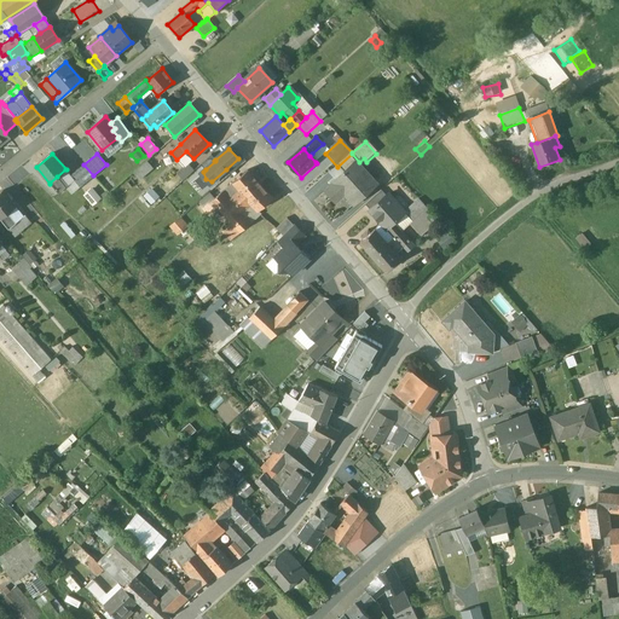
[(212,155),(201,165),(206,169),(215,161),(214,161),(215,160),(212,155)]
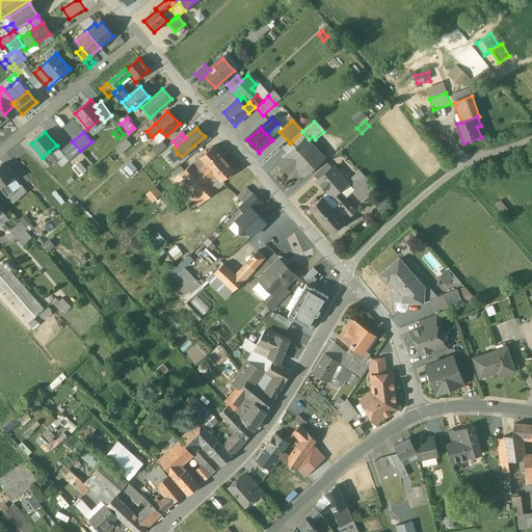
[(290,143),(295,150),(306,139),(300,133),(290,143)]
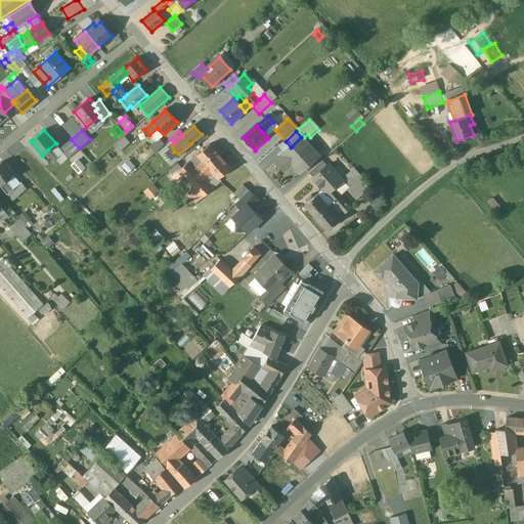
[(126,139),(120,133),(116,137),(121,143),(126,139)]
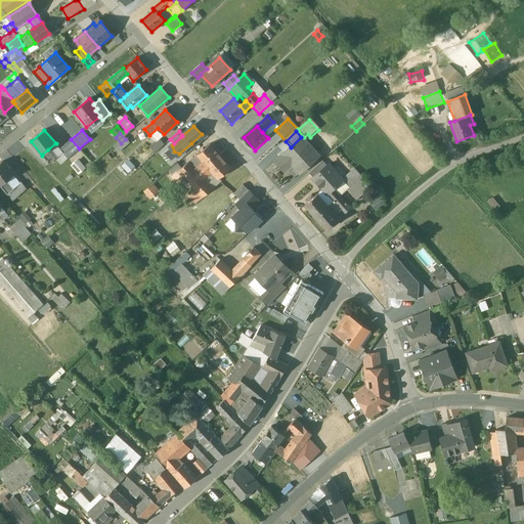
[(202,134),(191,143),(194,147),(208,137),(204,133),(202,134)]
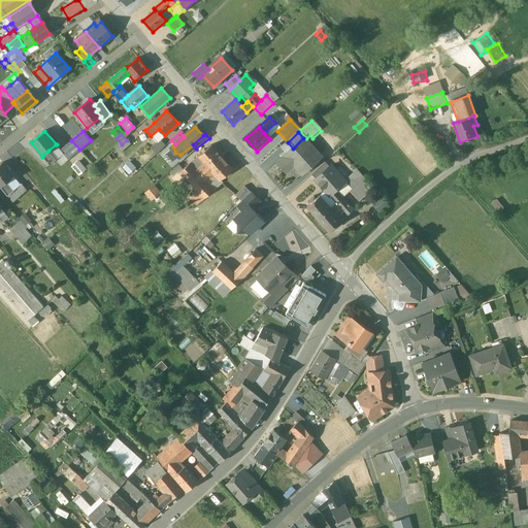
[(293,149),(286,155),(288,156),(277,165),(285,172),(295,164),(304,174),(322,159),(314,150),(311,152),(303,141),(305,139),(303,138),(293,149)]
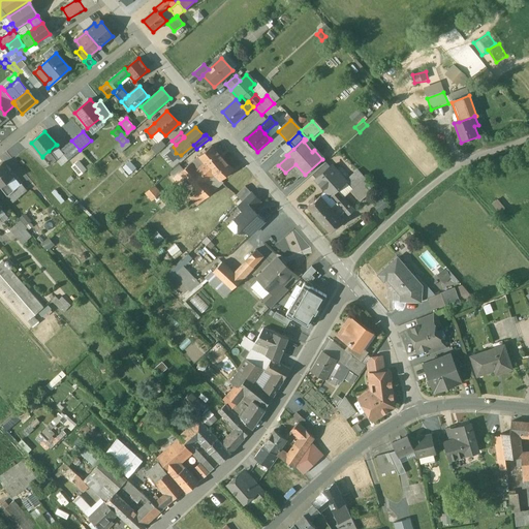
[(160,139),(151,148),(156,154),(165,146),(160,139)]
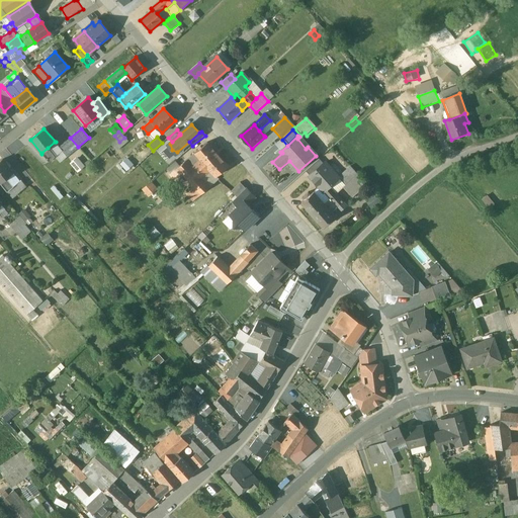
[(70,138),(65,143),(72,152),(78,147),(70,138)]
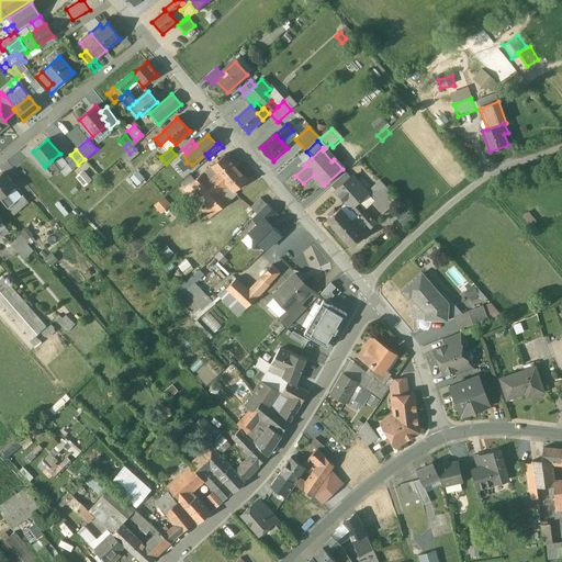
[(59,154),(52,160),(59,170),(67,164),(64,159),(59,154)]
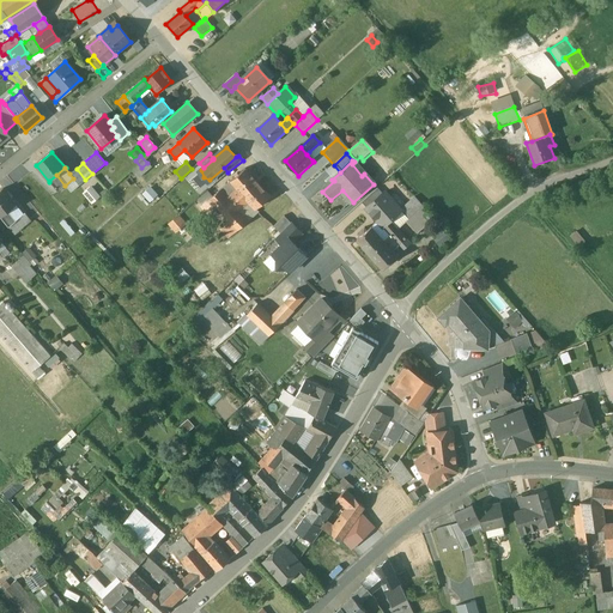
[(85,180),(77,169),(70,174),(73,178),(78,186),(79,186),(85,180)]
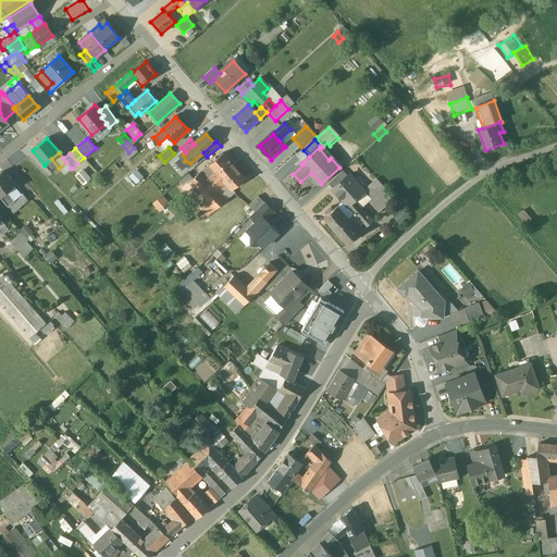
[(138,153),(126,163),(131,169),(143,159),(138,153)]
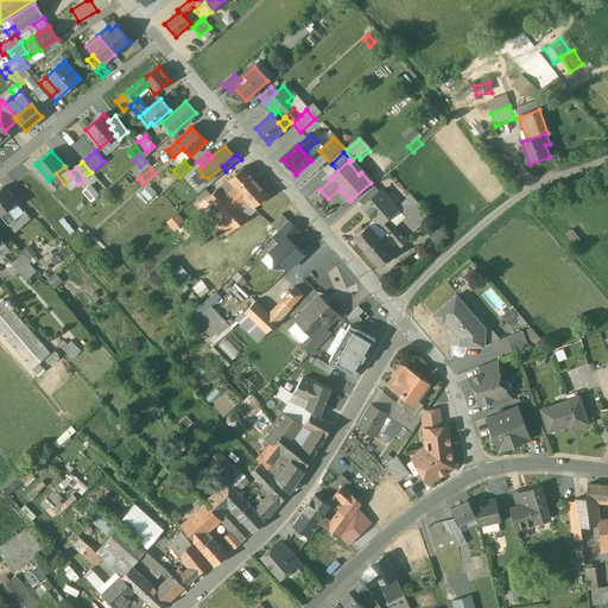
[(255,182),(244,168),(228,179),(235,188),(226,196),(219,188),(210,195),(208,197),(214,203),(221,211),(229,204),(255,182)]
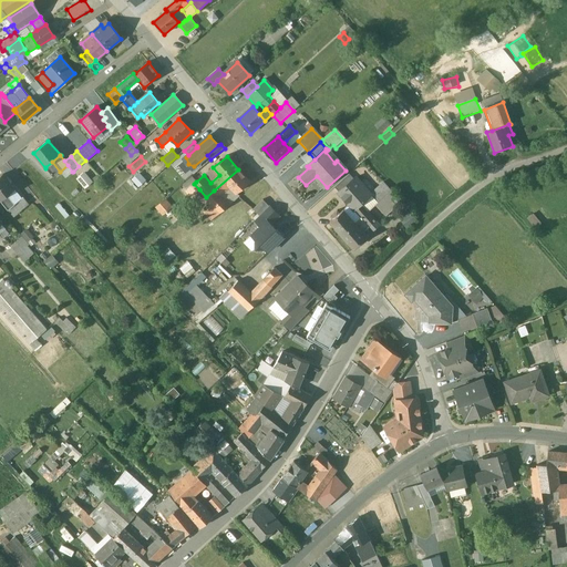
[(60,172),(52,162),(45,167),(53,177),(60,172)]
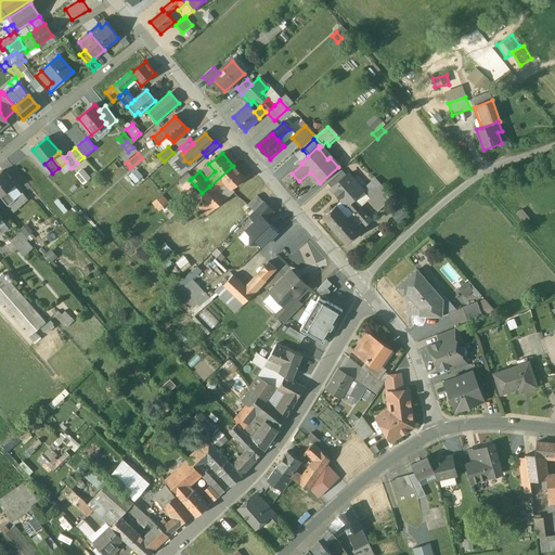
[(66,162),(59,168),(64,173),(71,168),(66,162)]
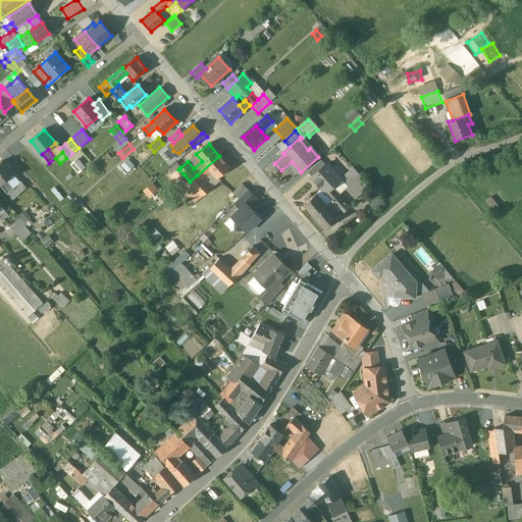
[(219,156),(197,175),(202,180),(211,172),(217,179),(230,168),(219,156)]
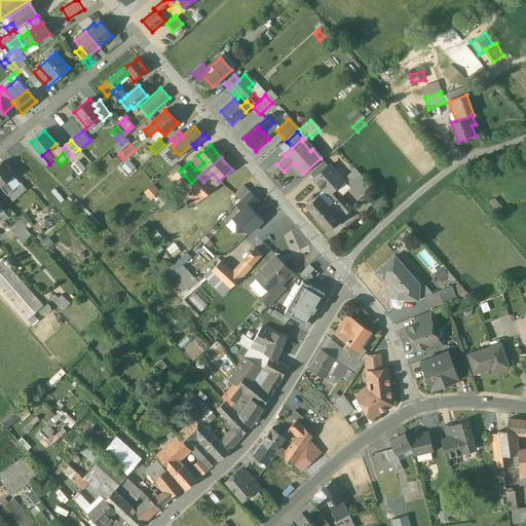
[(13,176),(2,161),(0,163),(0,186),(6,181),(13,176)]
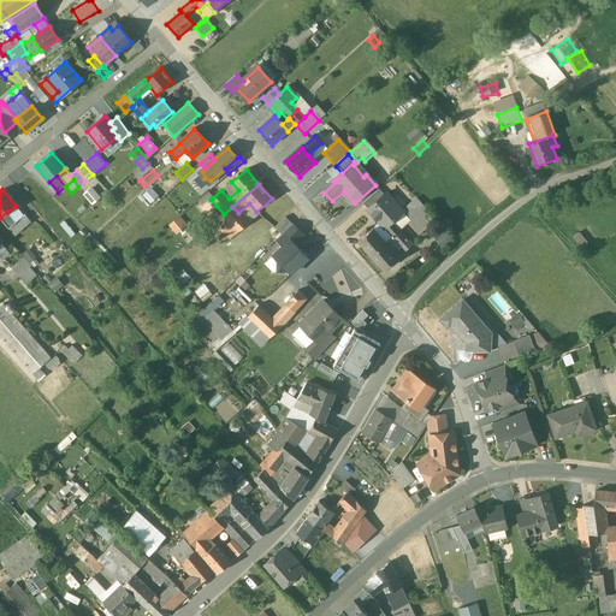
[(99,199),(92,190),(86,195),(93,203),(99,199)]
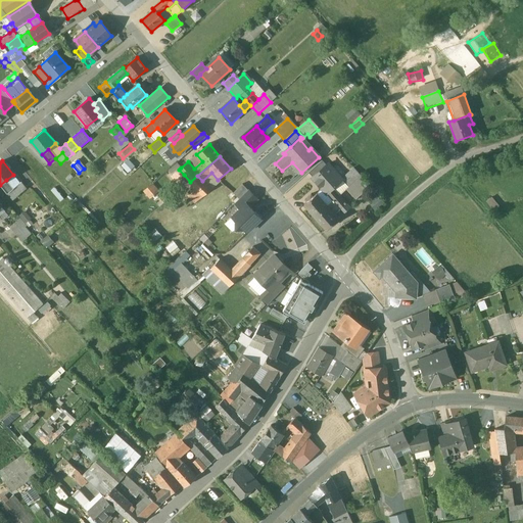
[(128,161),(123,165),(128,172),(133,167),(128,161)]
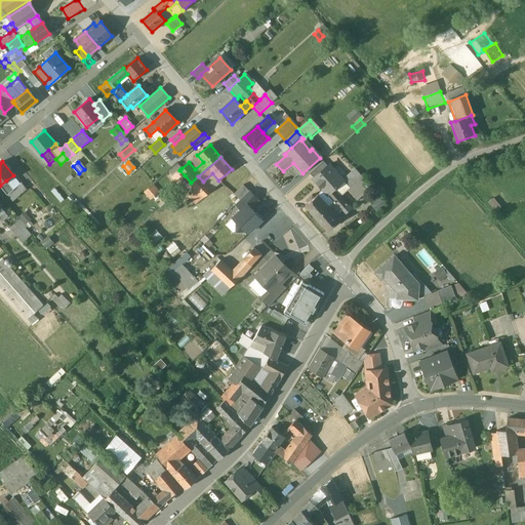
[(323,163),(310,175),(314,179),(327,167),(323,163)]
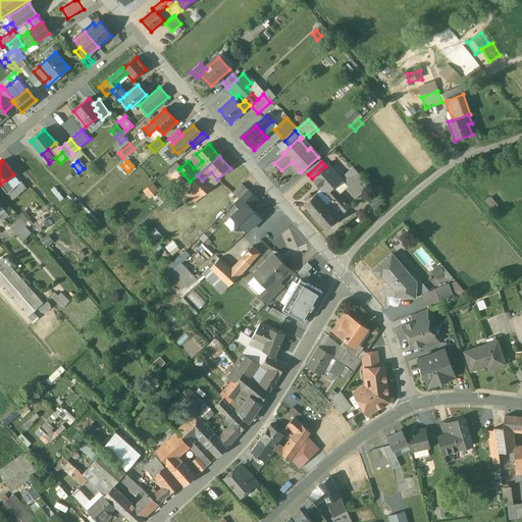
[(176,163),(168,170),(172,175),(178,169),(180,167),(176,163)]
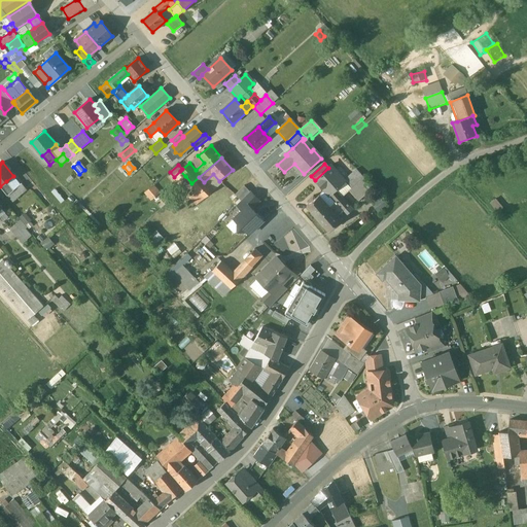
[(328,168),(315,180),(325,191),(328,197),(335,190),(344,182),(344,181),(330,167),(328,168)]
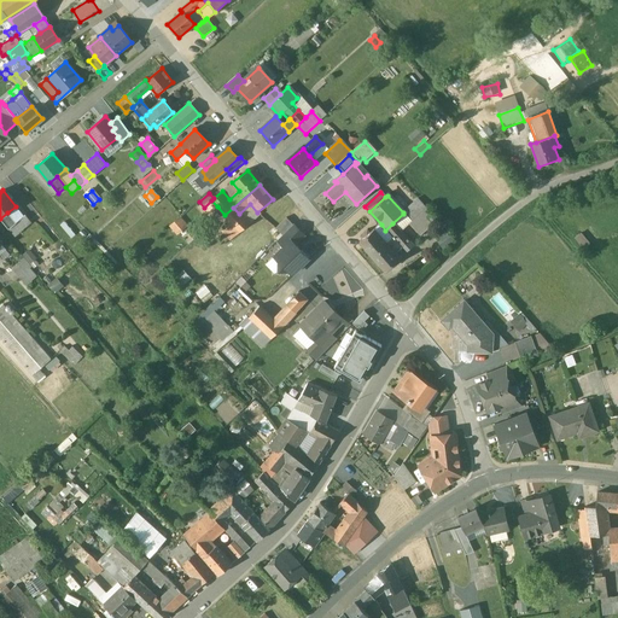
[(204,208),(202,209),(208,215),(217,207),(211,200),(204,208)]
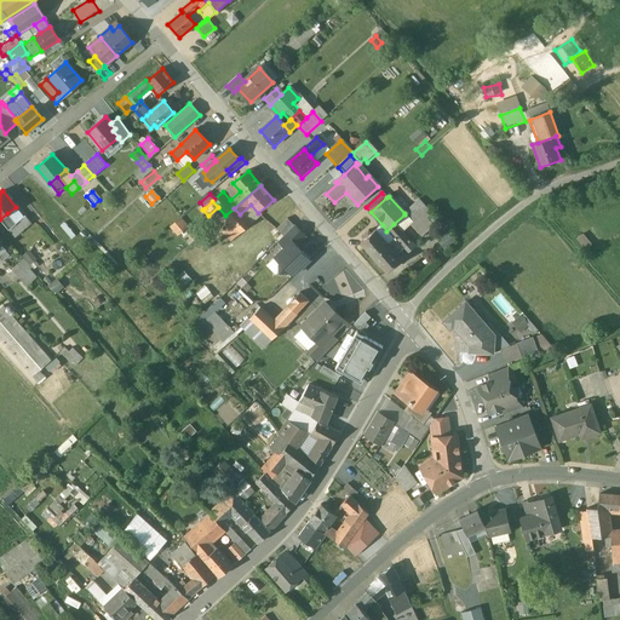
[(429,211),(420,201),(417,205),(424,213),(428,211),(429,211)]
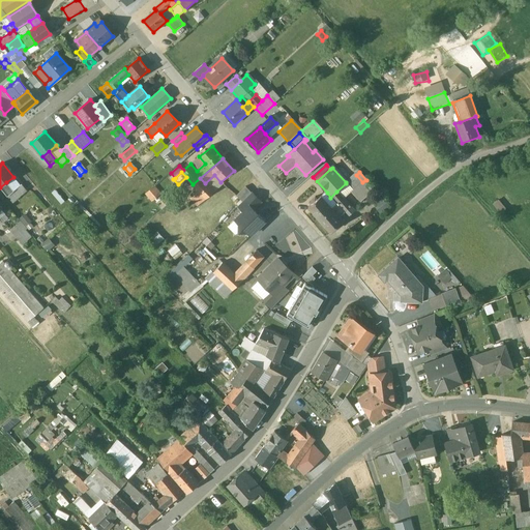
[(356,175),(351,179),(346,182),(346,183),(353,192),(362,182),(356,175)]
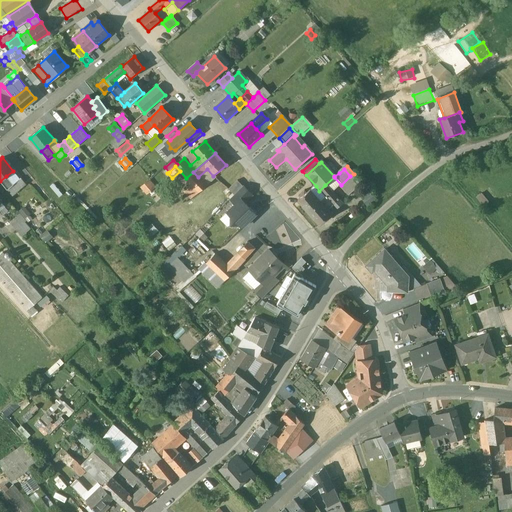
[(13,171),(6,176),(13,184),(19,179),(13,171)]
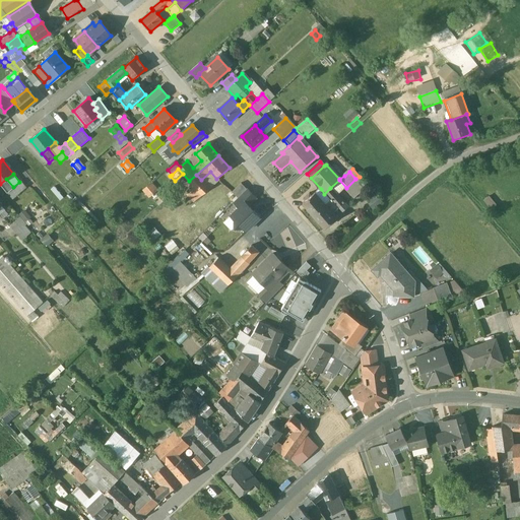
[(201,180),(196,175),(189,181),(194,188),(201,196),(209,190),(201,180)]
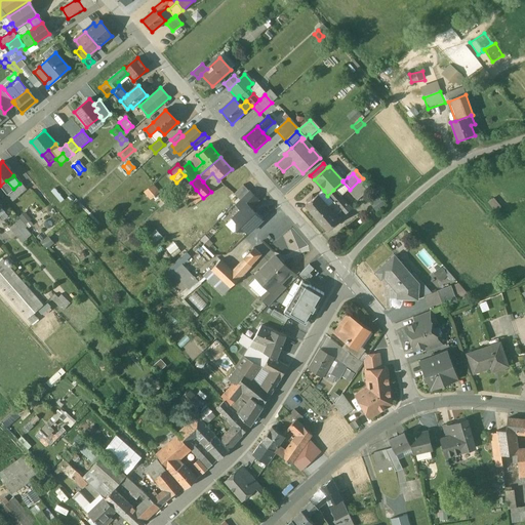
[(350,190),(348,192),(357,201),(371,189),(363,178),(362,178),(359,180),(350,190)]
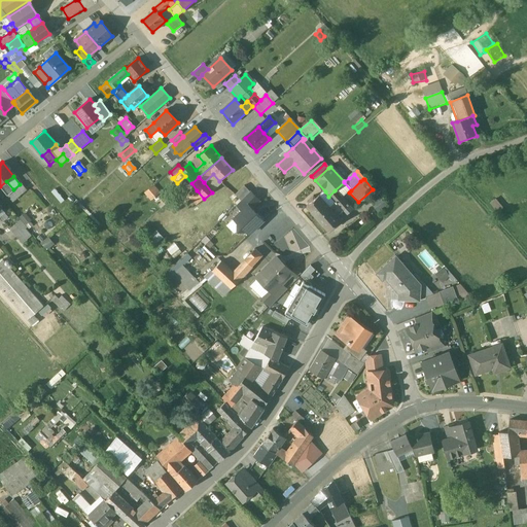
[(13,189),(6,181),(0,186),(7,195),(13,190),(13,189)]
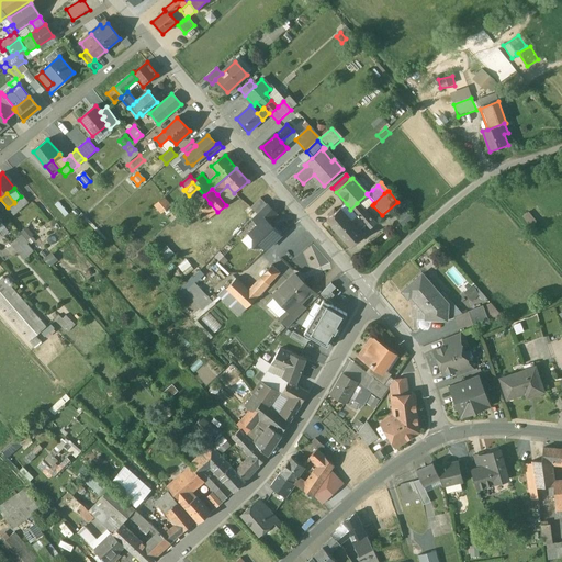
[(29,202),(23,195),(21,197),(14,202),(14,203),(8,208),(13,215),(29,202)]
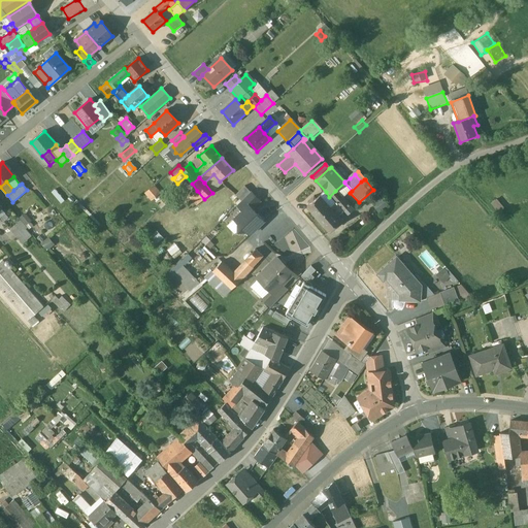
[(161,192),(155,186),(145,194),(152,200),(161,192)]
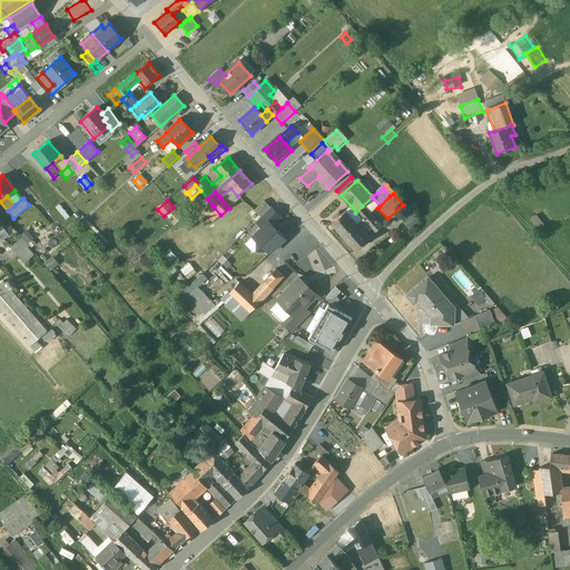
[(264,203),(254,212),(261,218),(271,209),(264,203)]
